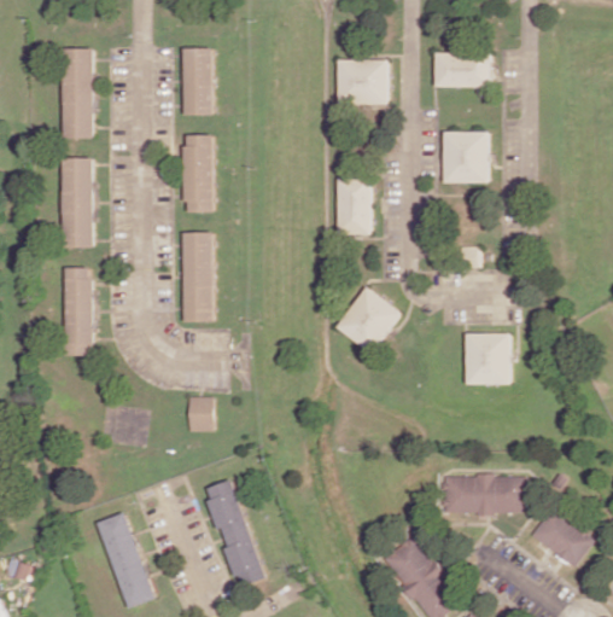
[(211,115),(212,48),(184,47),(182,115),(211,115)]
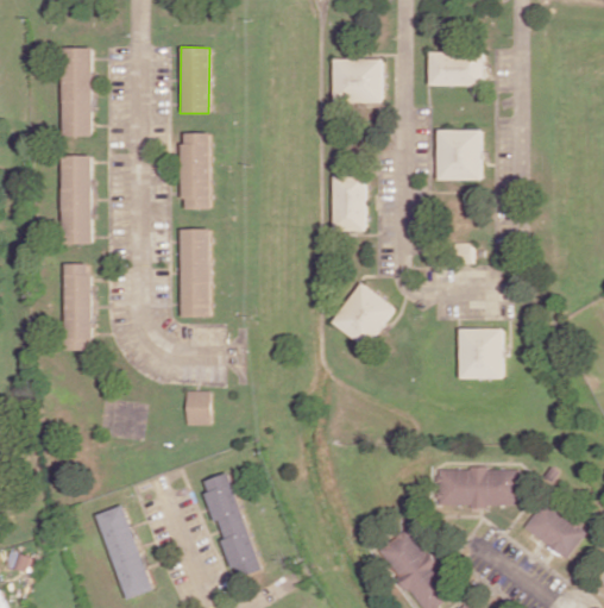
[(92,48),(62,48),(62,136),(92,136),(92,48)]
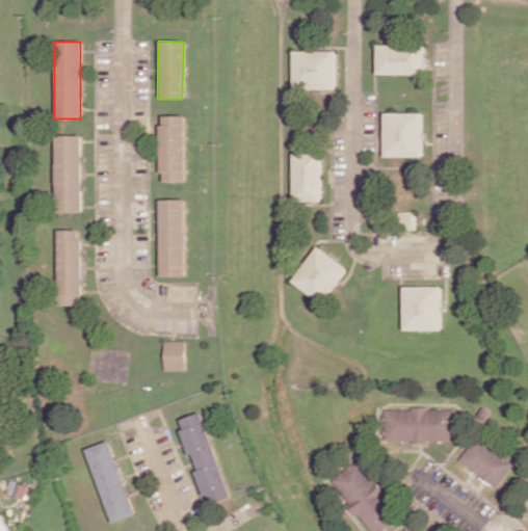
[(374,74),(422,75),(423,47),(375,46),(374,74)]
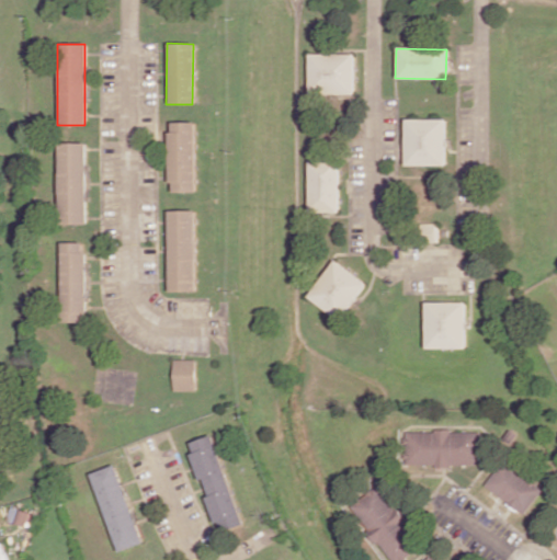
[(352,94),(352,55),(306,54),(306,94),(352,94)]
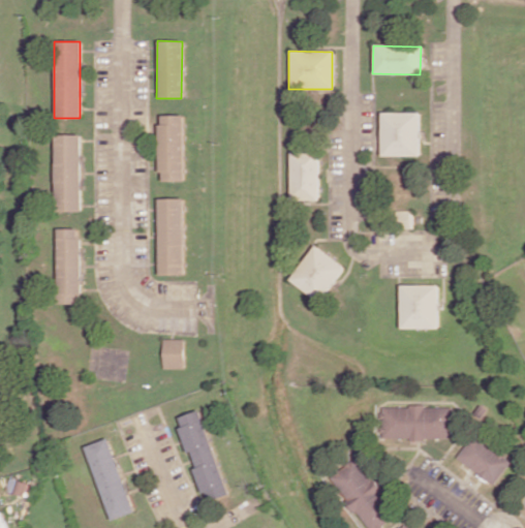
[(380,156),(418,156),(418,112),(380,113),(380,156)]
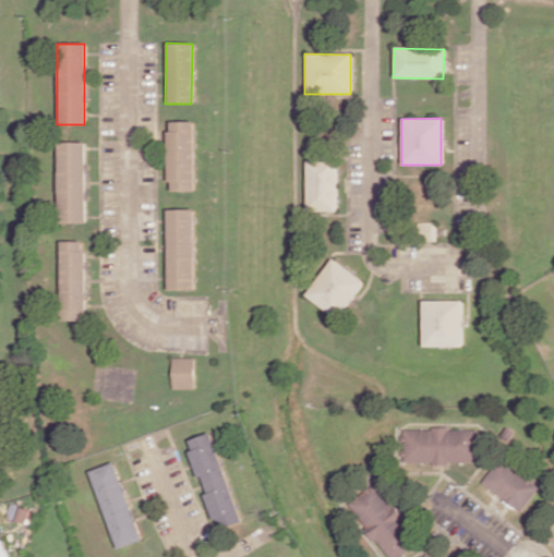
[(167,192),(193,191),(192,121),(166,122),(167,192)]
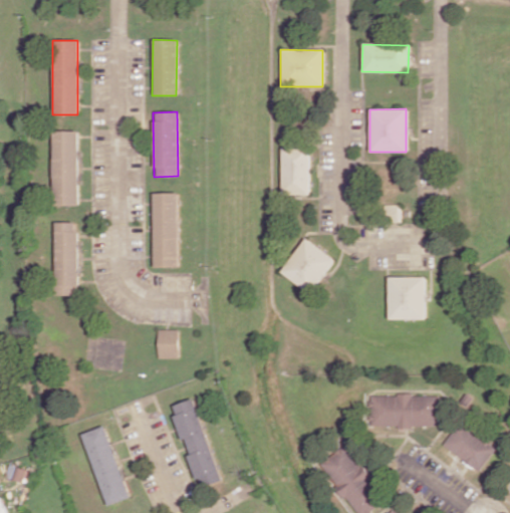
[(77,131),(52,131),(51,206),(76,206),(77,131)]
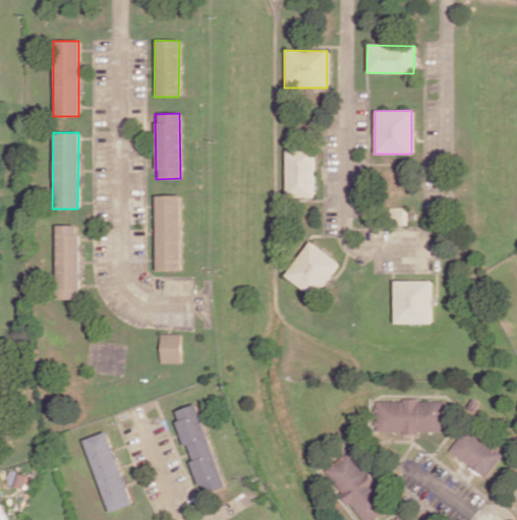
[(312,197),(312,150),(284,150),(284,198),(312,197)]
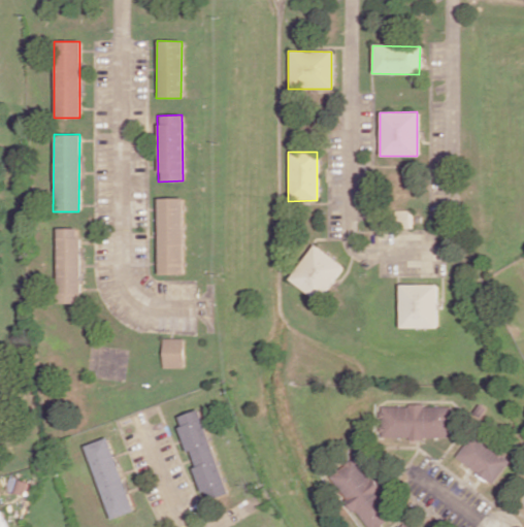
[(156,198),(156,275),(182,275),(182,198),(156,198)]
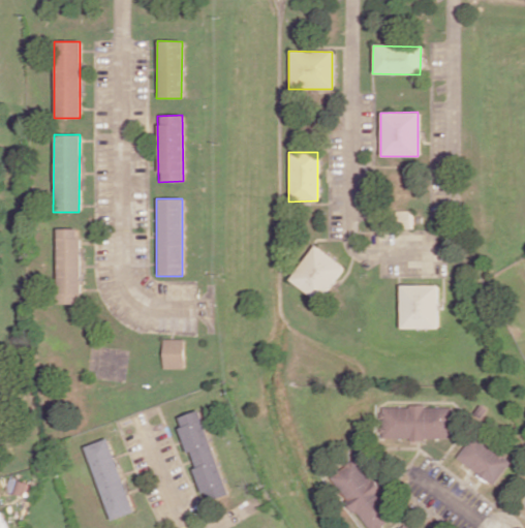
[(411,228),(411,212),(396,212),(395,228),(411,228)]
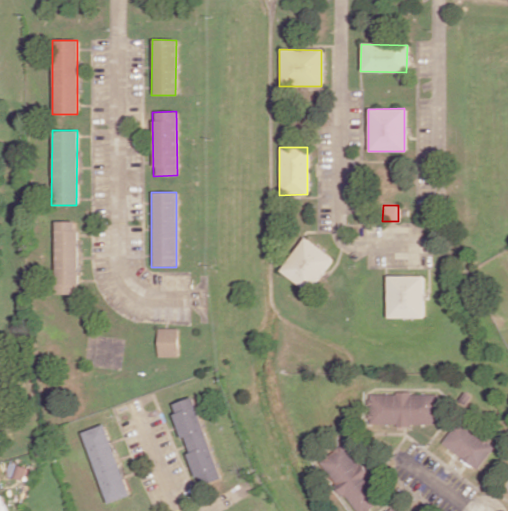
[(76,230),(73,230),(73,221),(54,221),(53,294),(76,294),(76,230)]
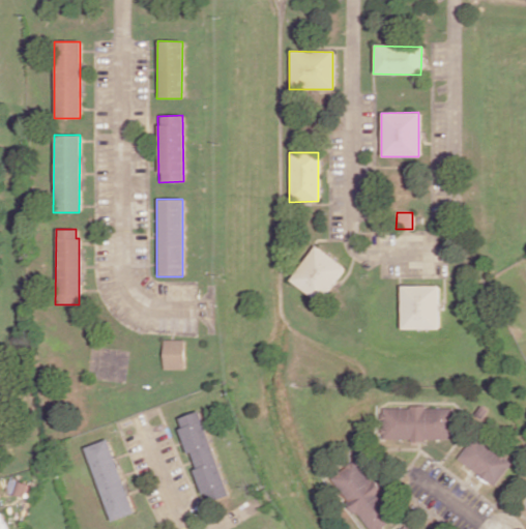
[(288,281),(319,303),(344,267),(314,245),(288,281)]
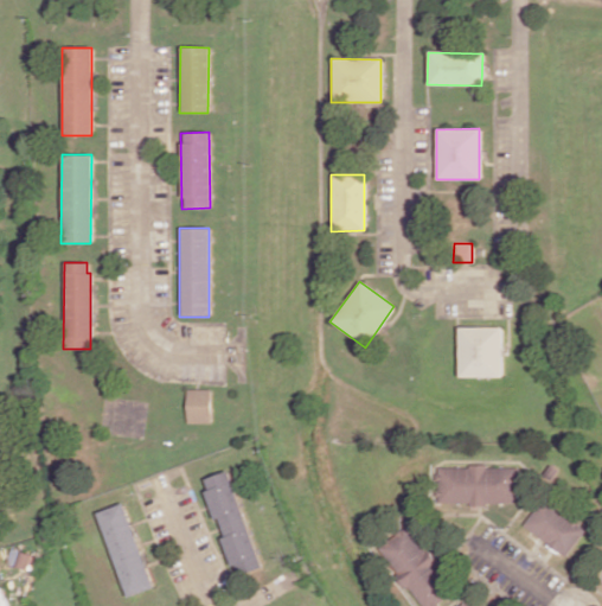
[(500,377),(501,327),(458,327),(458,376),(500,377)]
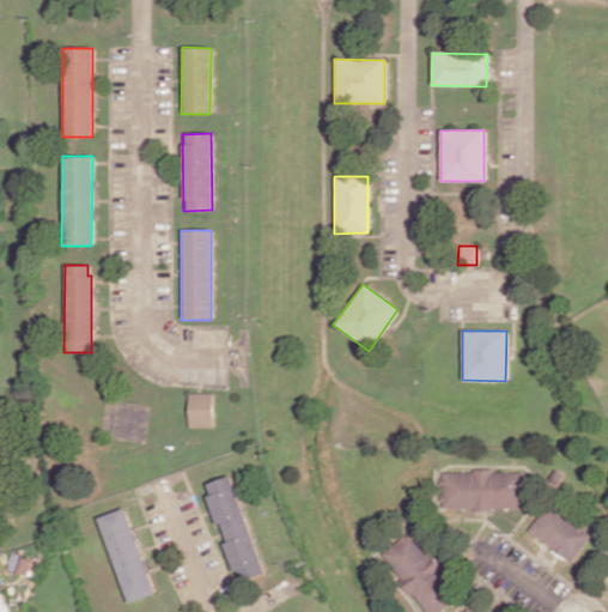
[(186,428),(211,428),(211,394),(186,394),(186,428)]
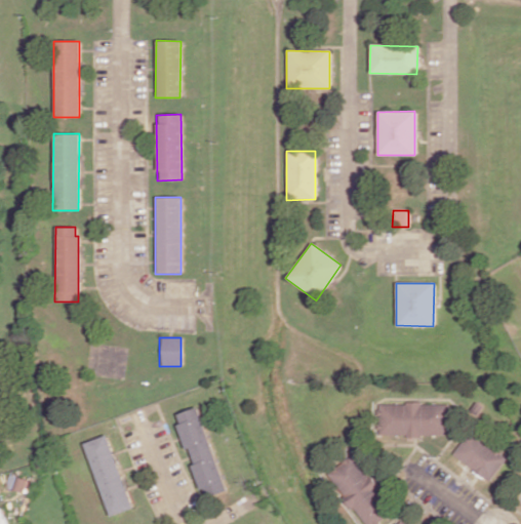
[(446,404),(376,404),(376,436),(446,437),(446,404)]
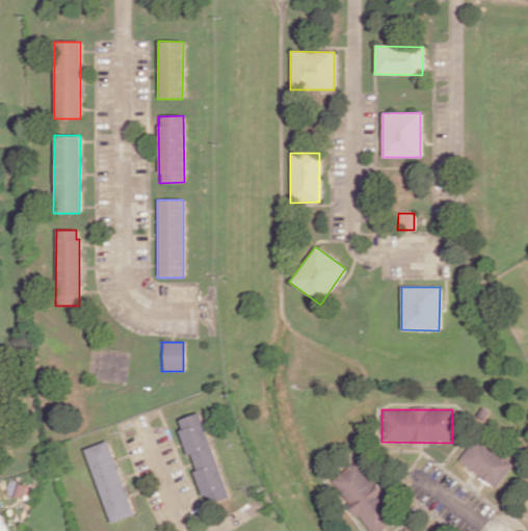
[(175,420),(186,455),(188,455),(202,497),(205,496),(208,504),(227,498),(200,413),(175,420)]
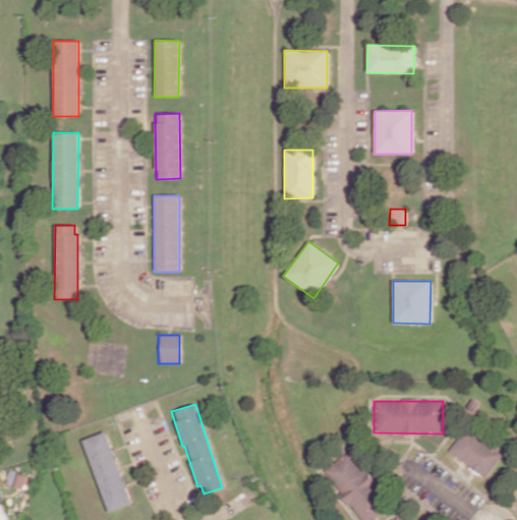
[(484,478),(502,454),(464,426),(447,452),(484,478)]
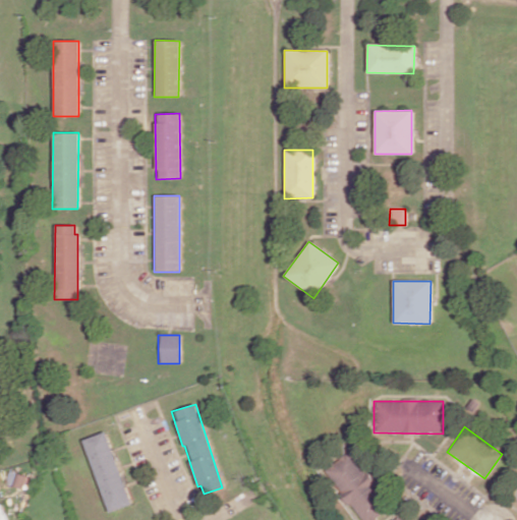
[(81,440),(108,513),(130,504),(104,431),(81,440)]
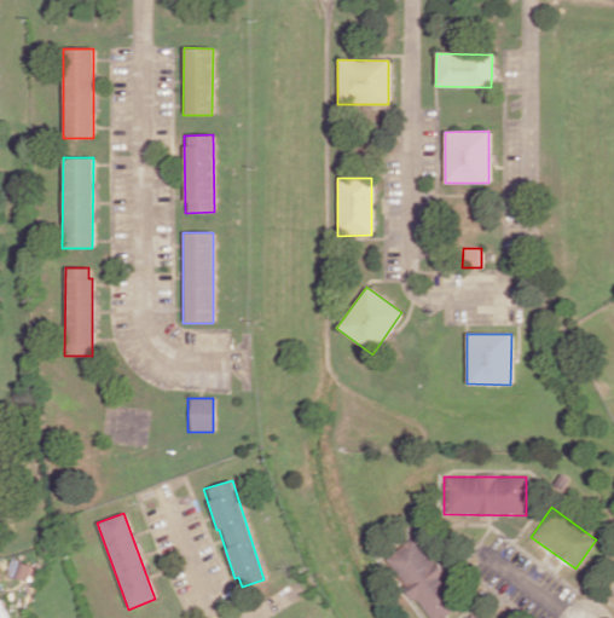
[(382,558),(424,617),(441,617),(458,606),(411,537),(382,558)]
